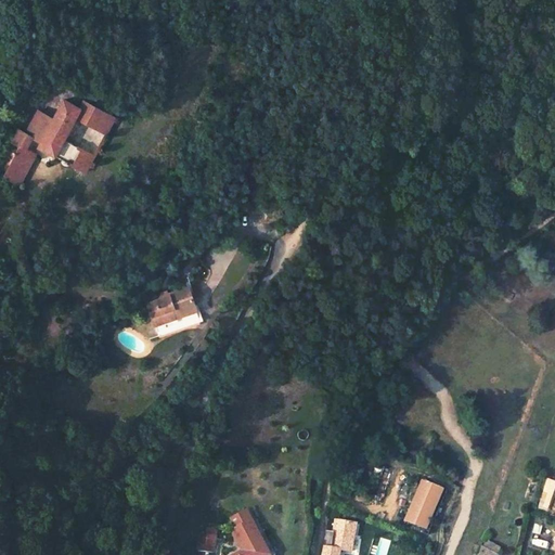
[(76,97),(62,116),(47,105),(33,125),(25,119),(17,129),(25,134),(4,165),(12,171),(20,177),(40,146),(33,141),(40,129),(47,134),(43,140),(88,172),(125,121),(108,111),(94,101),(90,107),(76,97)]
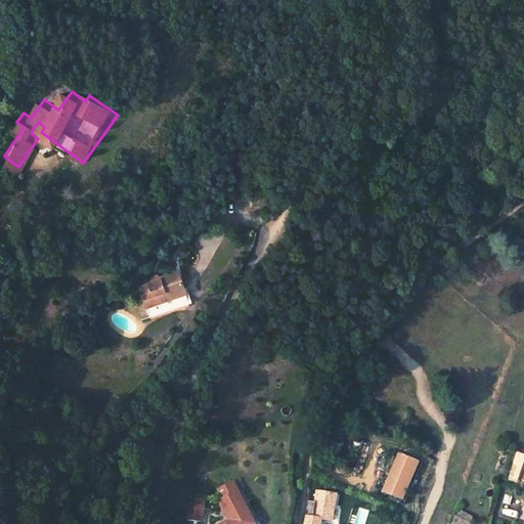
[(139,287),(147,309),(168,301),(166,296),(187,289),(180,270),(160,277),(161,279),(139,287)]
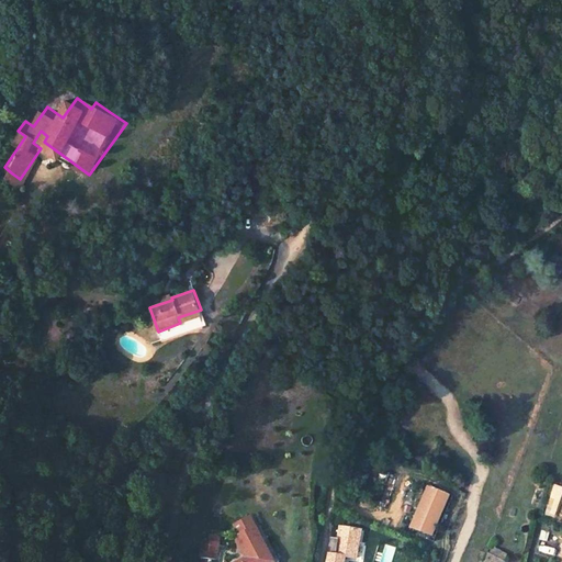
[(201,310),(178,317),(180,323),(203,315),(201,310)]
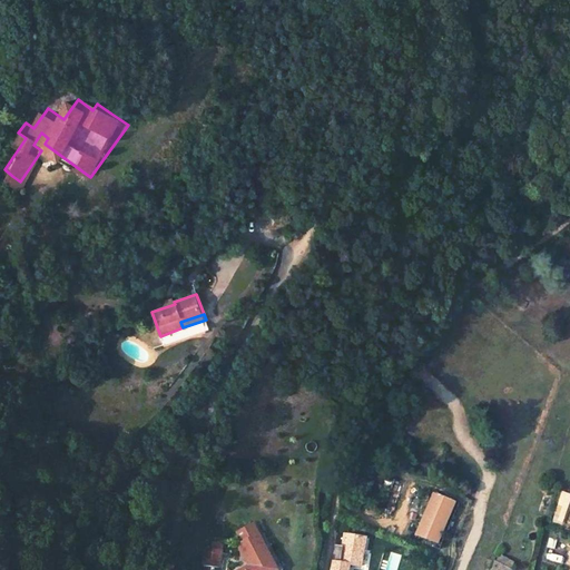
[(428,540),(441,508),(428,501),(413,534),(428,540)]
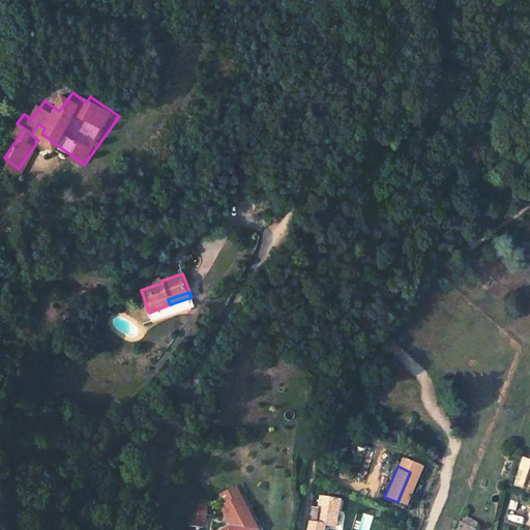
[(217,501),(227,524),(214,529),(258,529),(254,520),(249,522),(232,487),(218,493),(222,500),(217,501)]
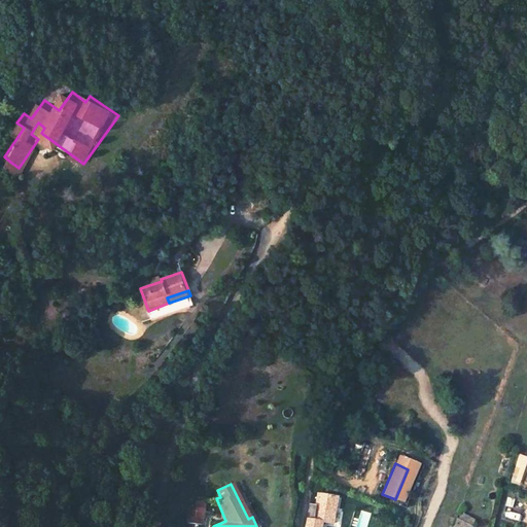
[(186,503),(184,519),(198,521),(201,505),(202,499),(195,498),(194,504),(186,503)]
